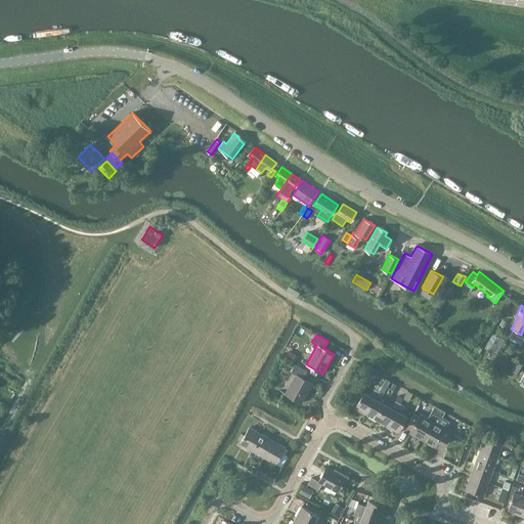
[(496,337),(488,351),(495,355),(504,341),(496,337)]
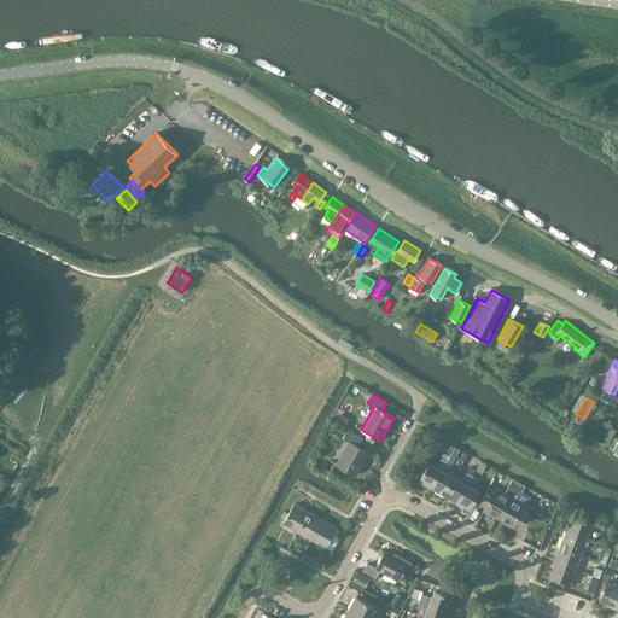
[(617,430),(608,425),(602,436),(611,441),(611,439),(612,441),(617,430)]
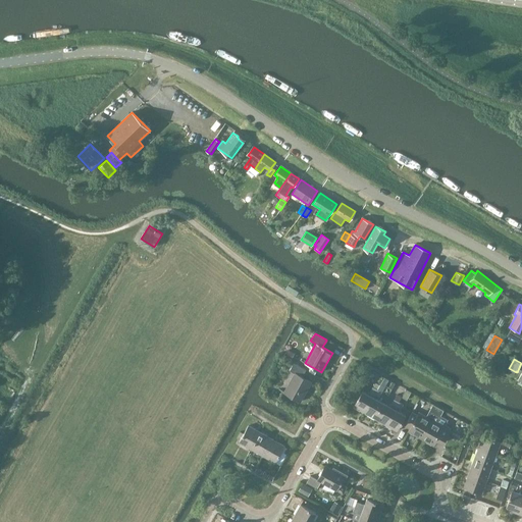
[(300,402),(311,382),(302,376),(306,369),(294,362),(290,370),(295,373),(283,393),(300,402)]
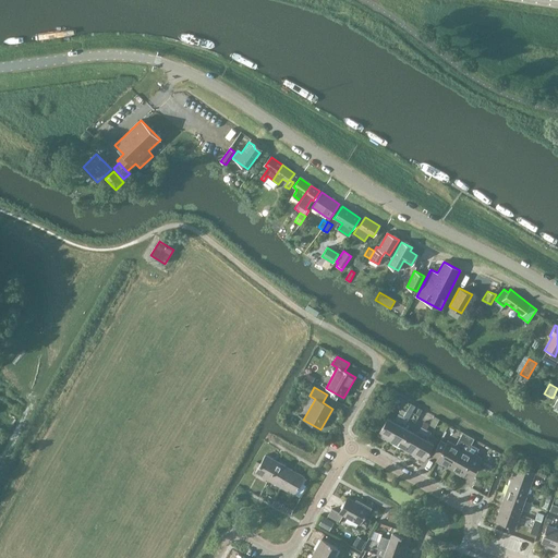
[(403,416),(408,419),(415,405),(410,403),(405,411),(403,416)]
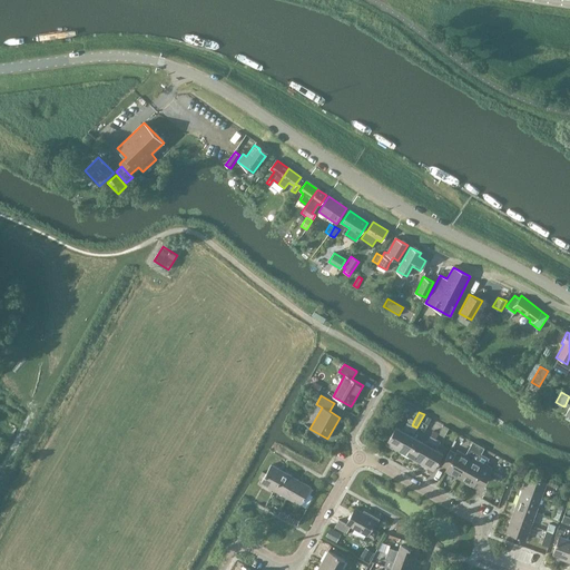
[(397,450),(412,425),(414,420),(410,418),(402,431),(395,426),(385,443),(397,450)]
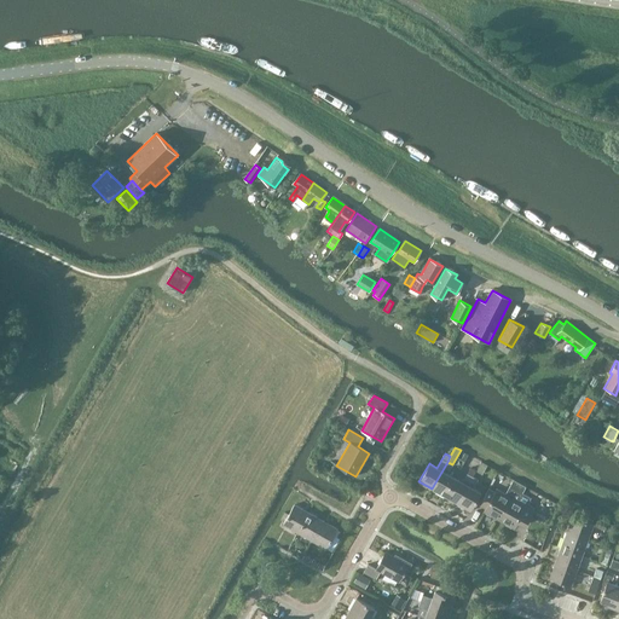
[(444,496),(455,478),(447,473),(452,464),(447,462),(432,489),(444,496)]
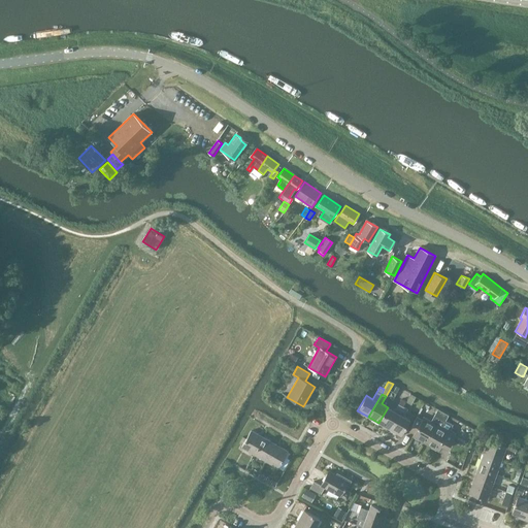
[(406,401),(410,404),(416,397),(410,394),(406,400),(406,401)]
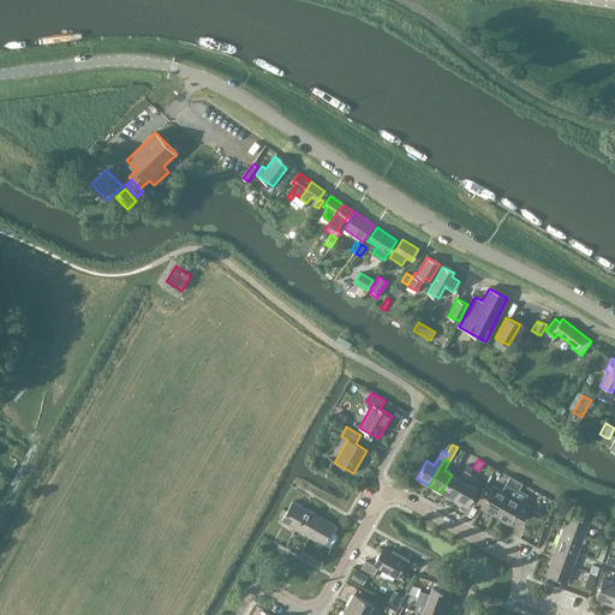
[(473,467),(473,466),(467,464),(464,470),(465,470),(459,479),(452,475),(441,493),(454,500),(470,473),(473,467)]
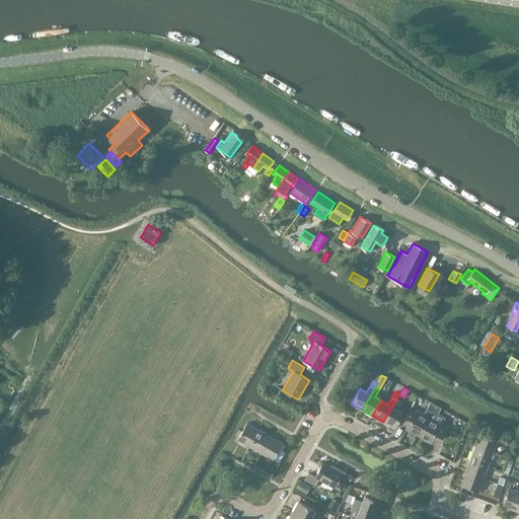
[(394,428),(403,413),(396,410),(400,401),(396,399),(383,422),(394,428)]
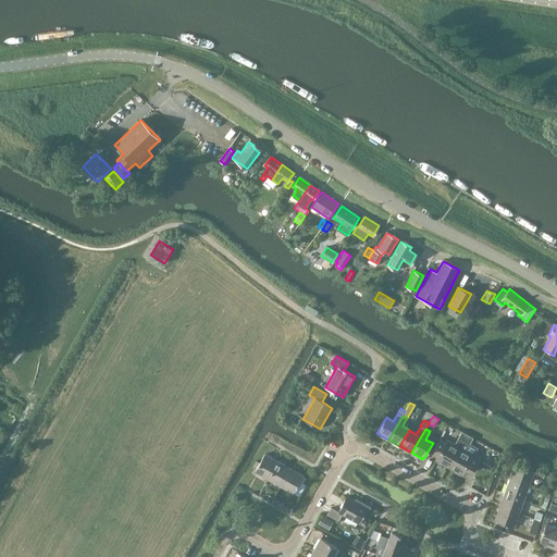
[(436,459),(448,467),(467,434),(462,431),(459,437),(455,445),(446,441),(445,443),(440,440),(432,454),(437,456),(436,459)]
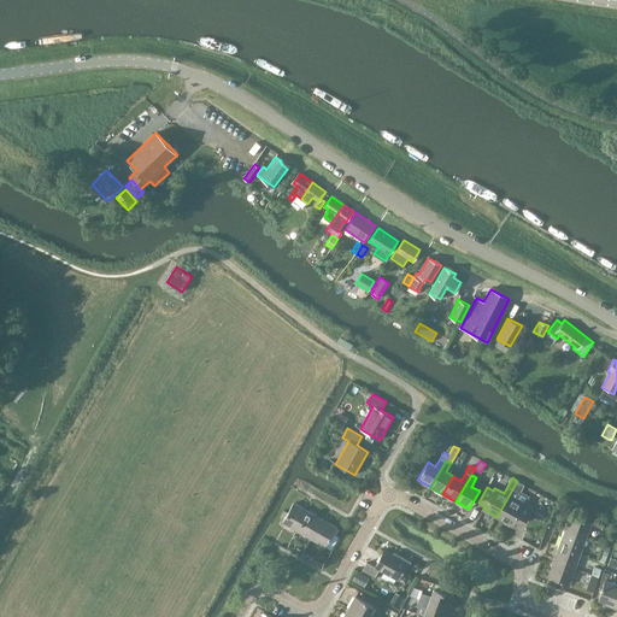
[(516,499),(521,491),(524,485),(517,481),(497,517),(512,526),(517,516),(524,521),(533,506),(526,501),(524,504),(516,499)]
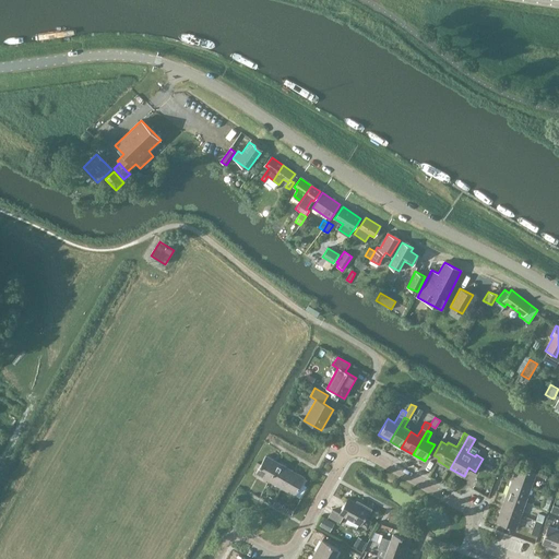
[(269,480),(278,463),(265,455),(261,464),(257,471),(256,473),(269,480)]
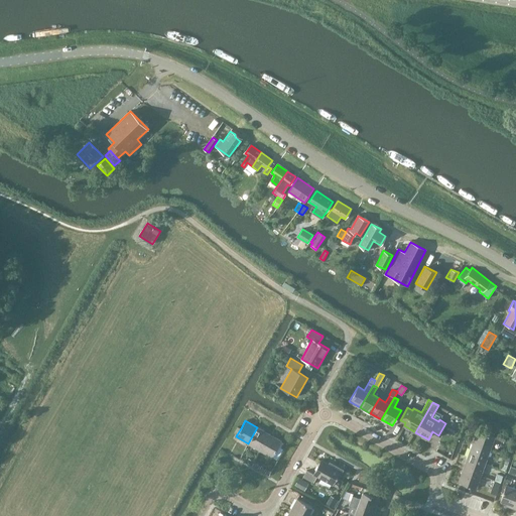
[(260,450),(269,434),(257,427),(248,443),(260,450)]
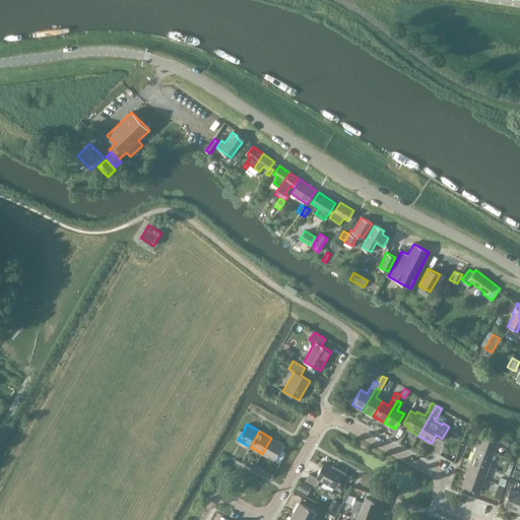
[(494,454),(499,440),(480,434),(476,448),(494,454)]
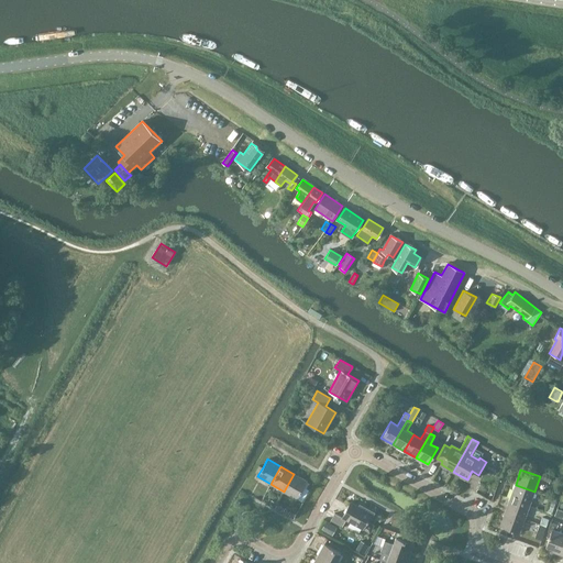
[(550,482),(552,475),(544,472),(541,479),(550,482)]
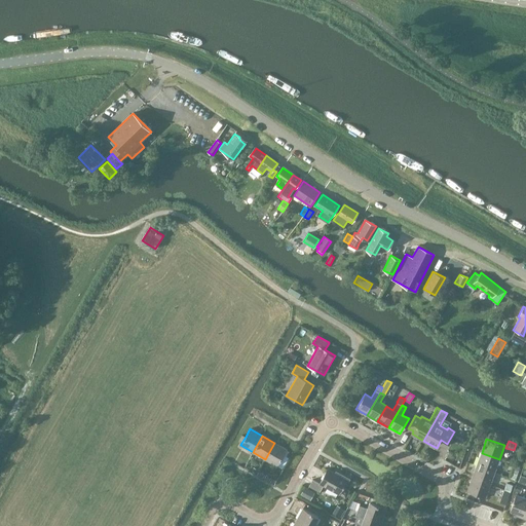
[(277,466),(287,450),(274,443),(265,459),(277,466)]
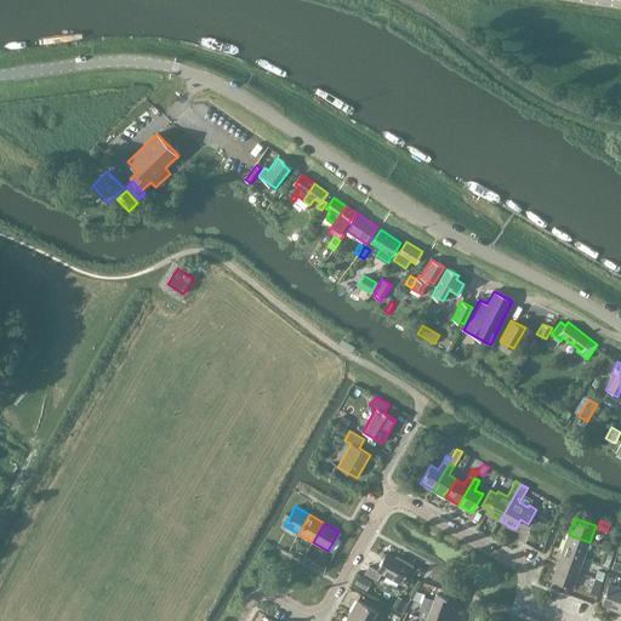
[(585,558),(590,542),(569,535),(563,551),(585,558)]
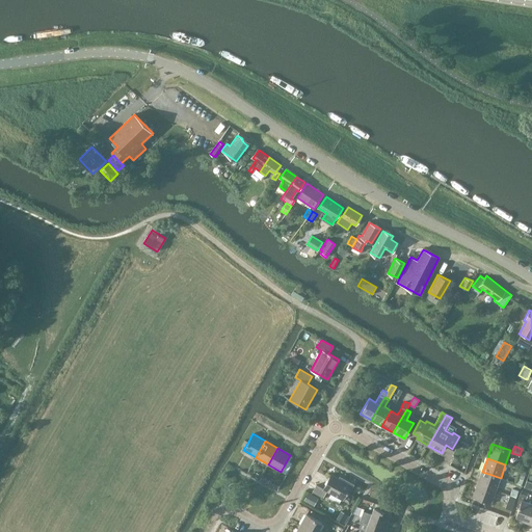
[(515,482),(522,484),(526,472),(521,470),(515,482)]
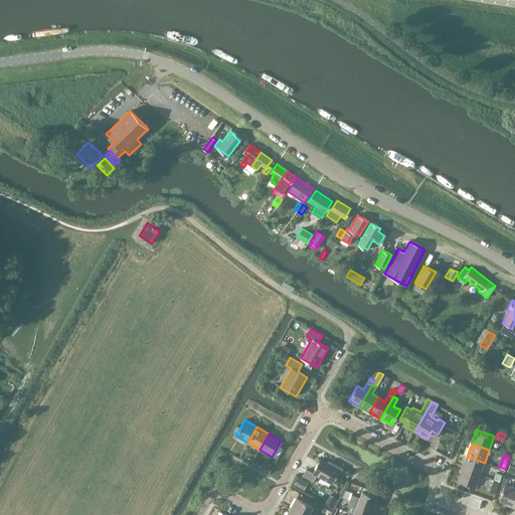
[(480,476),(485,463),(467,457),(462,469),(480,476)]
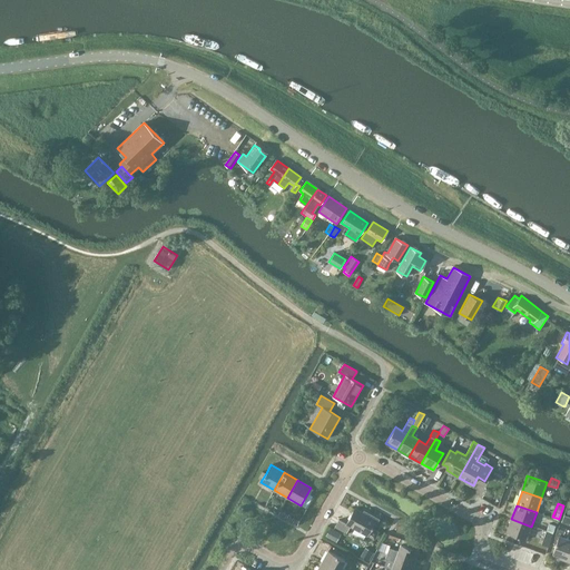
[(334,513),(343,517),(345,511),(336,508),(334,513)]
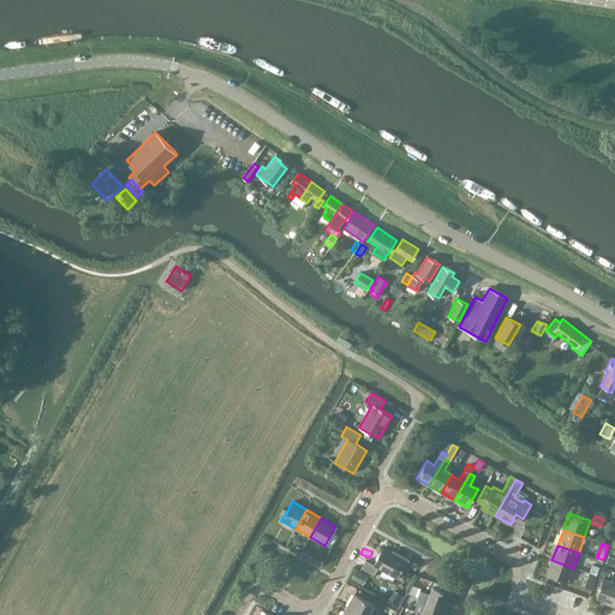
[(399,555),(395,556),(383,549),(374,565),(366,560),(362,568),(374,575),(378,567),(396,578),(396,577),(402,580),(405,579),(407,575),(406,573),(402,571),(408,560),(399,555)]
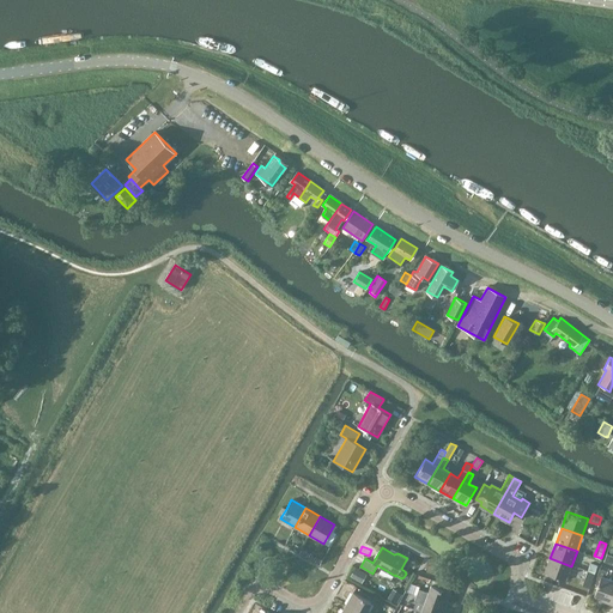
[(608,565),(612,557),(604,554),(601,563),(608,565)]
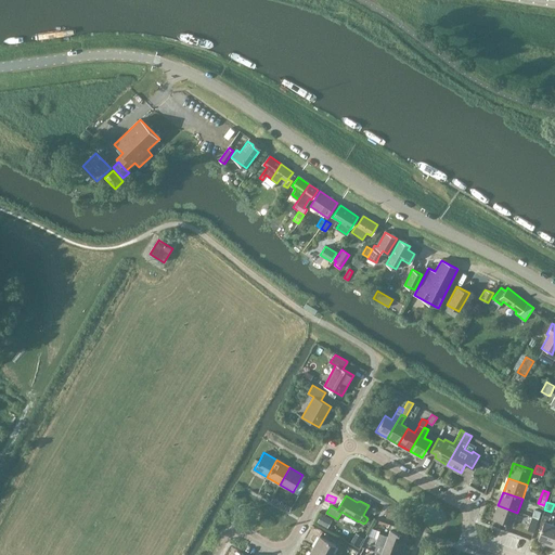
[(512,526),(517,513),(498,505),(493,519),(512,526)]
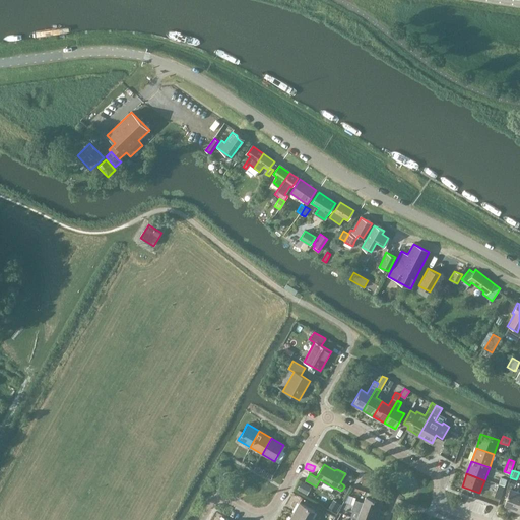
[(501,478),(498,485),(501,486),(503,486),(504,488),(506,480),(501,478)]
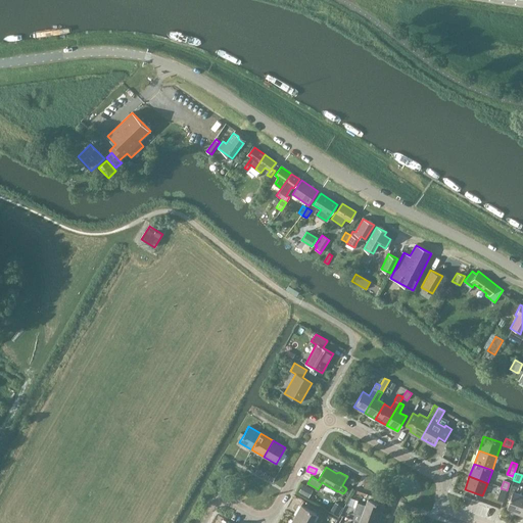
[(302,484),(298,491),(306,496),(311,488),(302,484)]
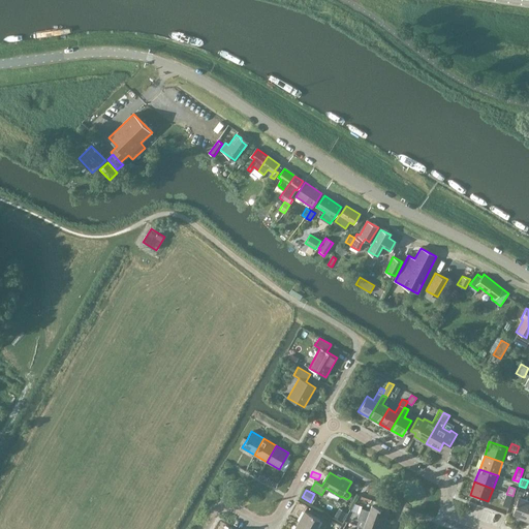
[(526,521),(528,512),(528,501),(519,498),(512,516),(526,521)]
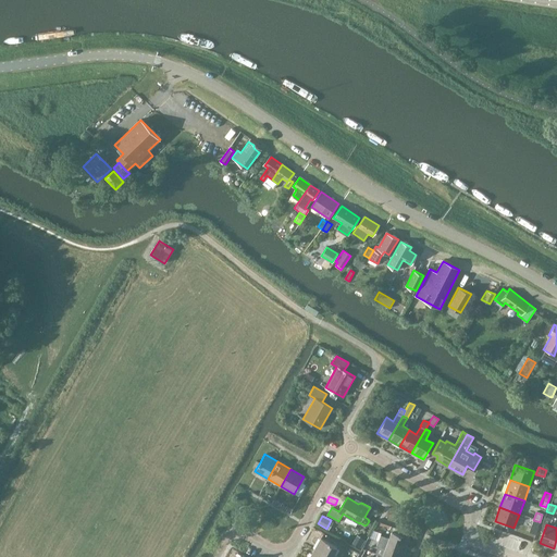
[(394,527),(392,531),(409,537),(410,533),(394,527)]
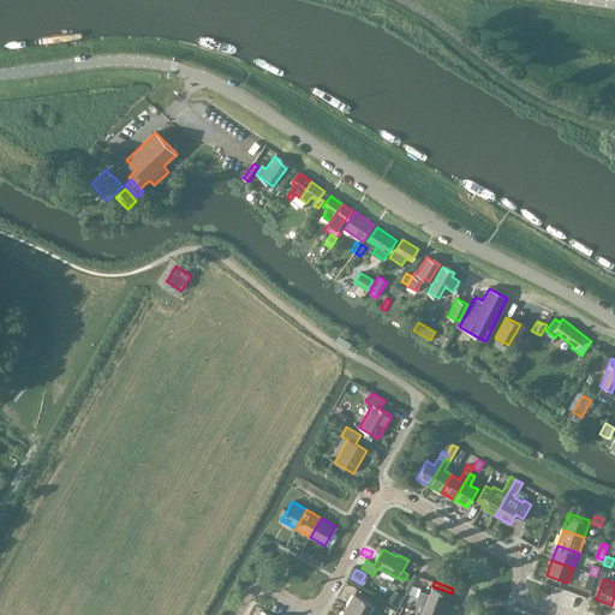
[(383,595),(388,586),(381,583),(376,591),(383,595)]
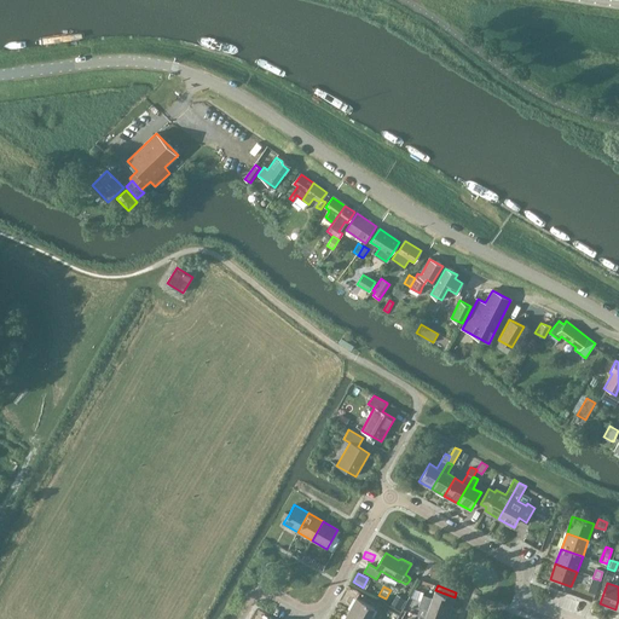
[(423,595),(421,601),(451,612),(456,597),(455,597),(435,590),(433,599),(423,595)]
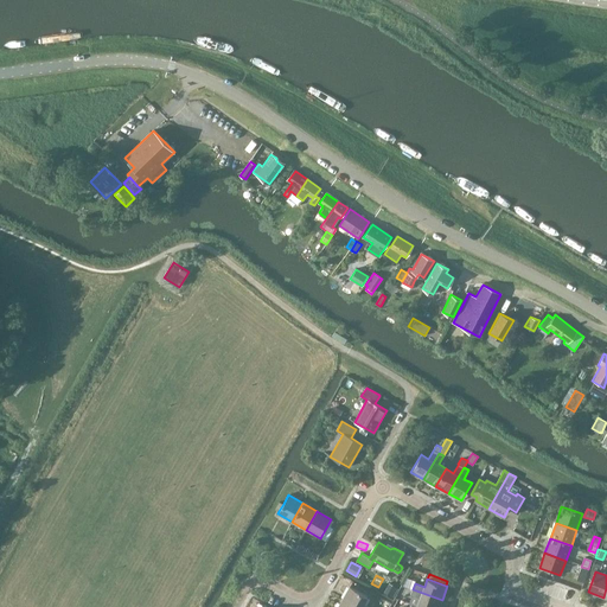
[(356,606),(368,606),(364,605),(368,596),(350,587),(343,600),(356,606)]
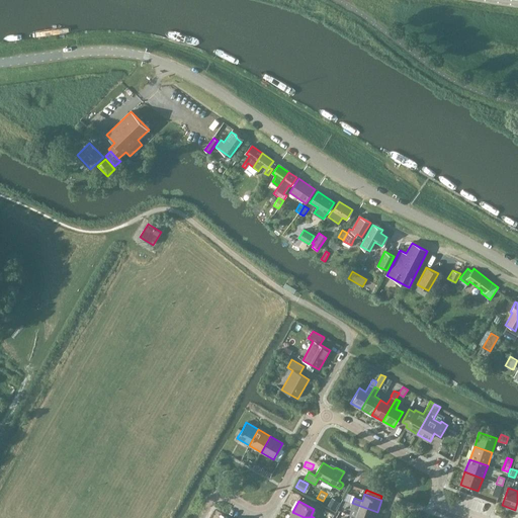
[(374,517),(377,512),(352,503),(350,508),(358,511),(356,517),(357,517),(374,517)]
